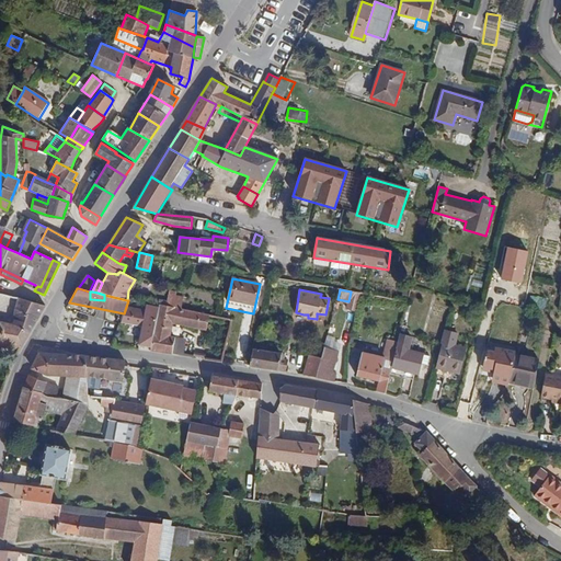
[(181,309),(183,298),(174,296),(175,293),(170,292),(167,306),(181,309)]
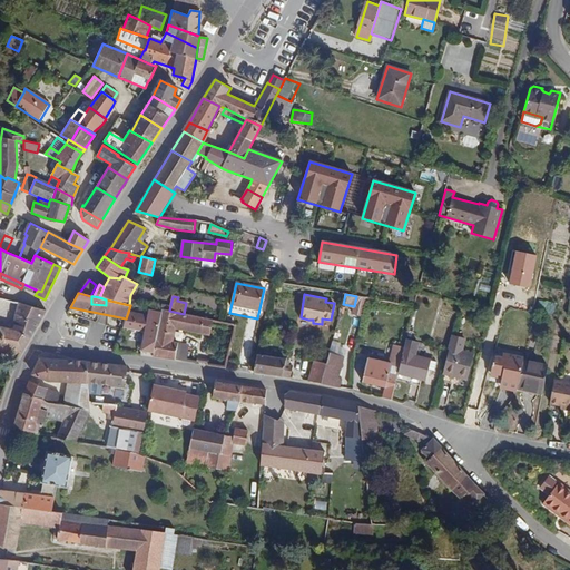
[(362,313),(365,297),(356,296),(354,306),(353,312),(362,313)]
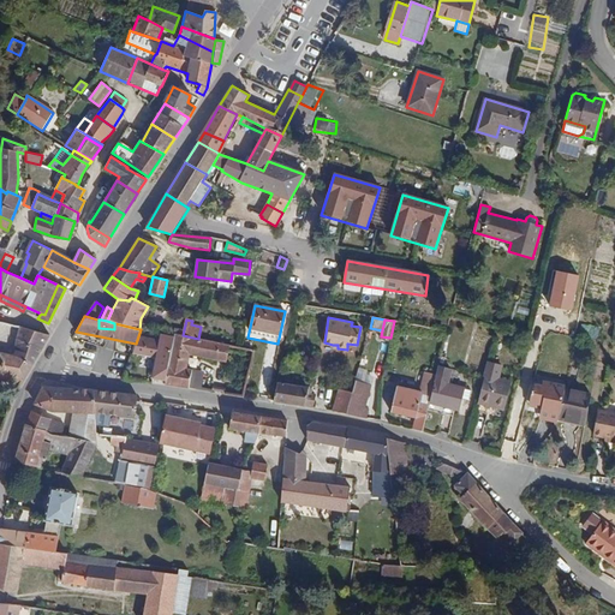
[(49,335),(19,328),(18,330),(48,338),(49,335)]
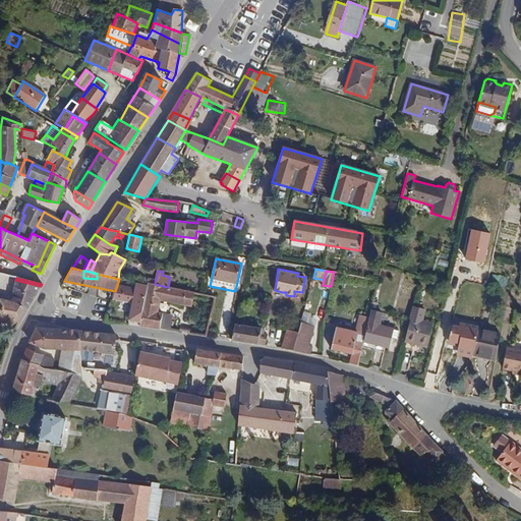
[(36,295),(41,286),(15,280),(13,290),(36,295)]
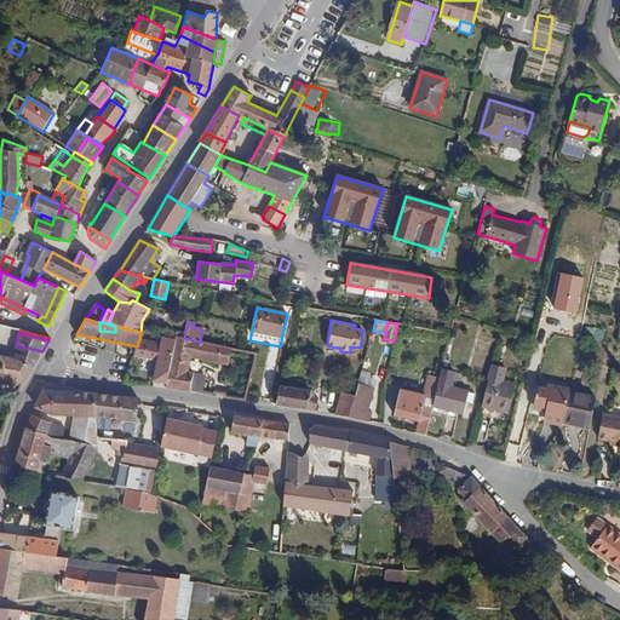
[(225,365),(229,348),(200,342),(184,338),(177,337),(174,346),(167,384),(167,388),(190,391),(194,373),(188,372),(190,357),(225,365)]
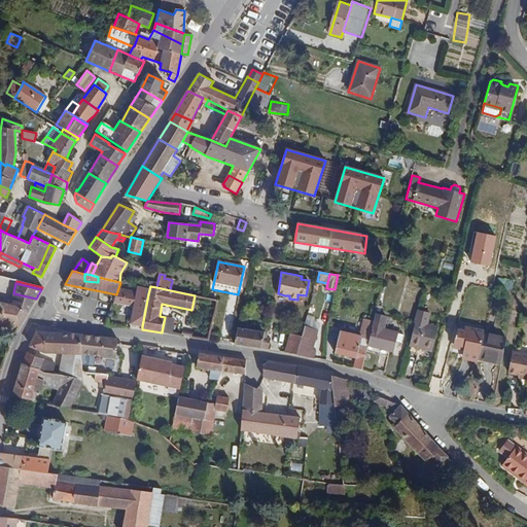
[(142,326),(148,294),(118,288),(116,294),(113,303),(121,304),(117,326),(127,327),(129,315),(132,315),(131,324),(142,326)]
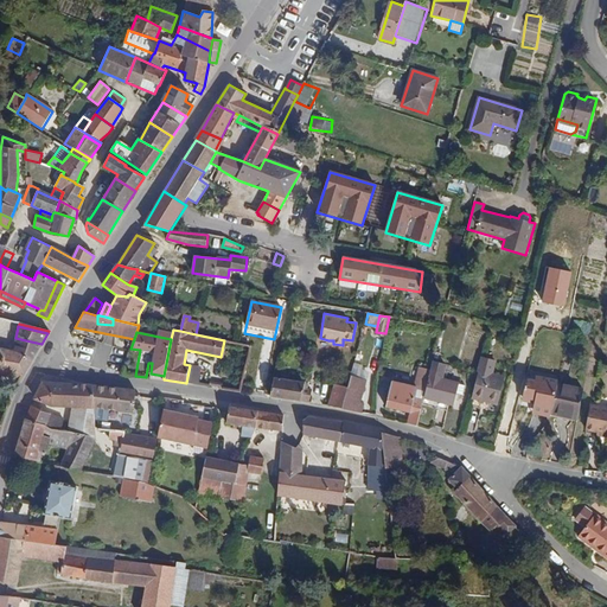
[(0,370),(23,375),(42,344),(16,338),(12,352),(0,349),(0,370)]
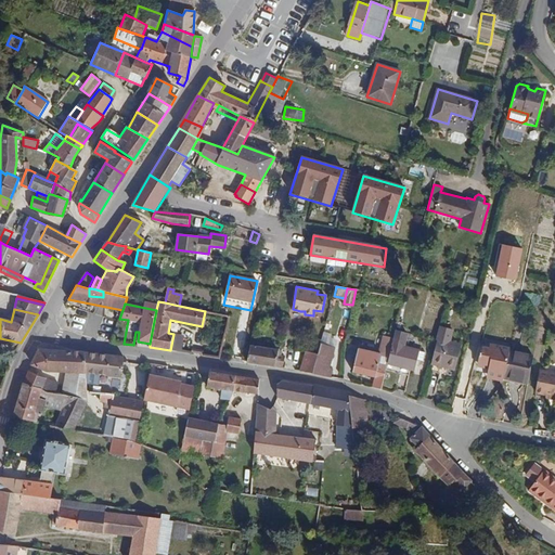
[(321,340),(335,345),(338,336),(323,331),(321,340)]
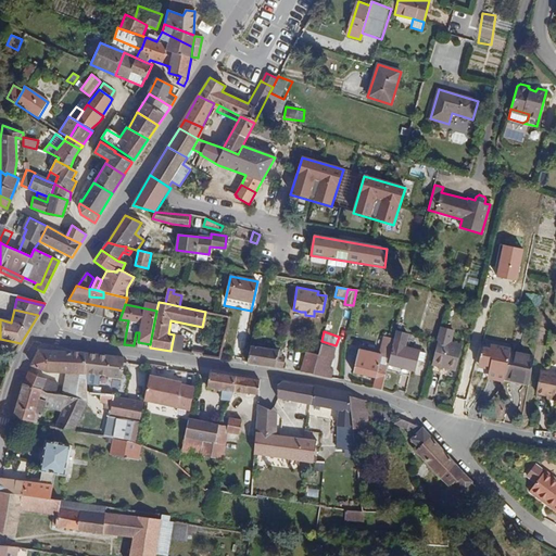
[(417,361),(419,351),(405,348),(408,335),(396,331),(388,364),(411,369),(414,370),(417,361)]
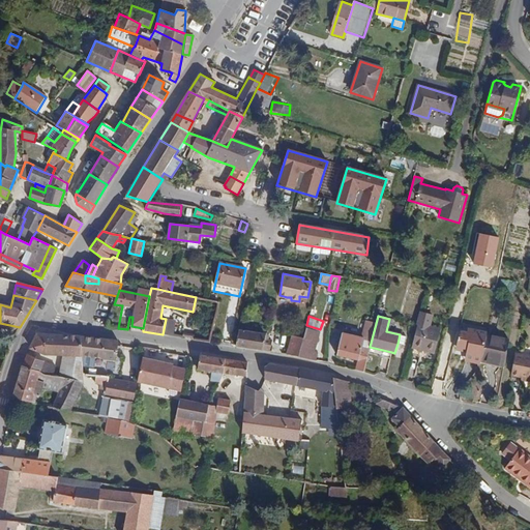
[(181,337),(184,323),(166,319),(163,334),(181,337)]
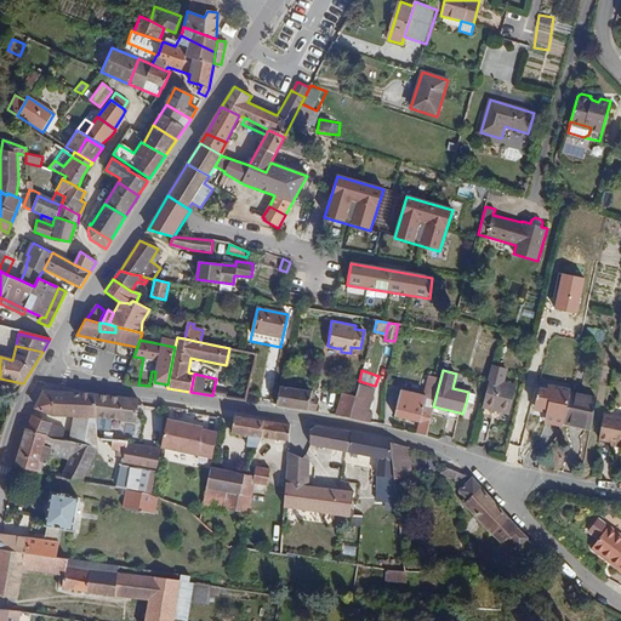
[(0,386),(21,388),(23,383),(0,379),(0,386)]
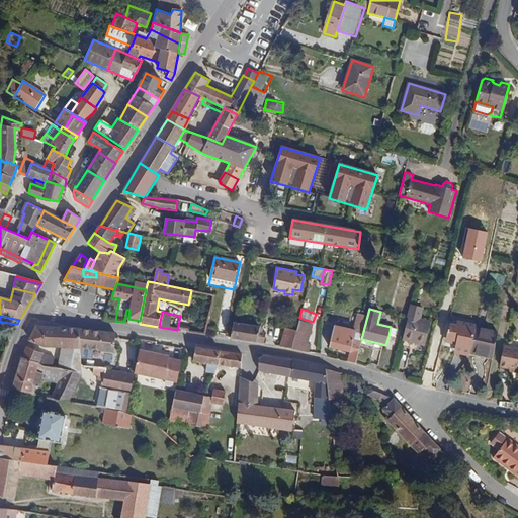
[(425,346),(431,323),(408,317),(402,339),(425,346)]
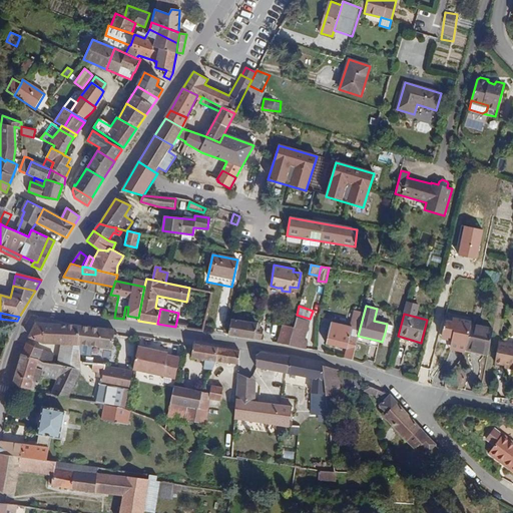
[(305,340),(310,322),(296,318),(294,328),(289,345),(305,349),(308,341),(305,340)]
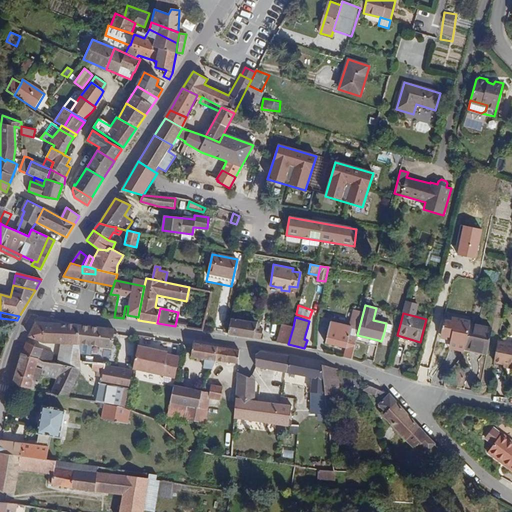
[(455,347),(461,320),(451,318),(451,321),(443,320),(441,331),(451,333),(451,337),(449,346),(455,347)]
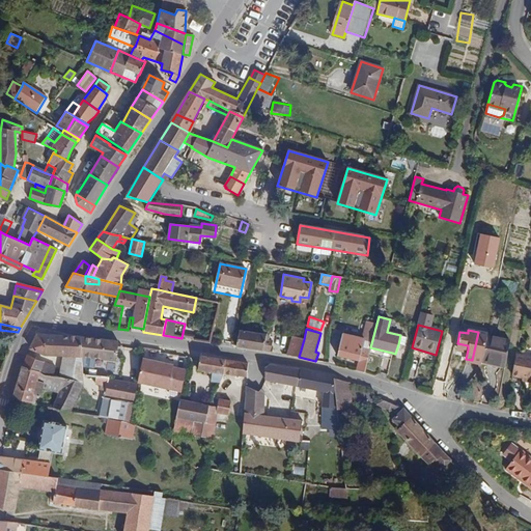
[(271,352),(272,342),(264,341),(266,335),(240,331),(235,346),(271,352)]
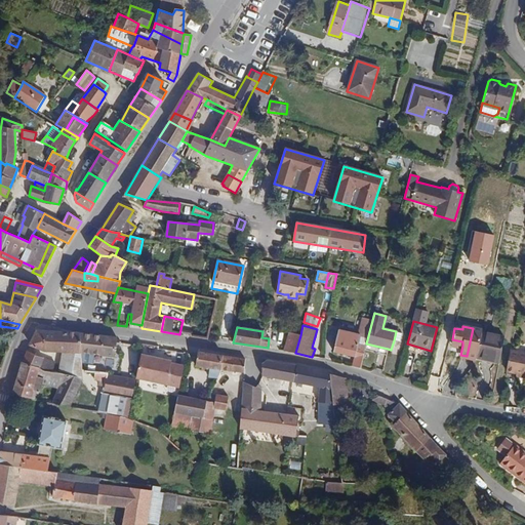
[(481,332),(482,330),(473,328),(467,356),(476,358),(481,332)]
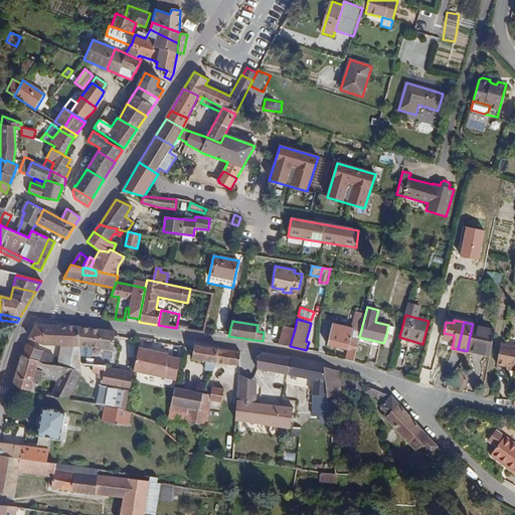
[(78,346),(77,327),(36,324),(29,338),(42,344),(60,345),(78,346)]
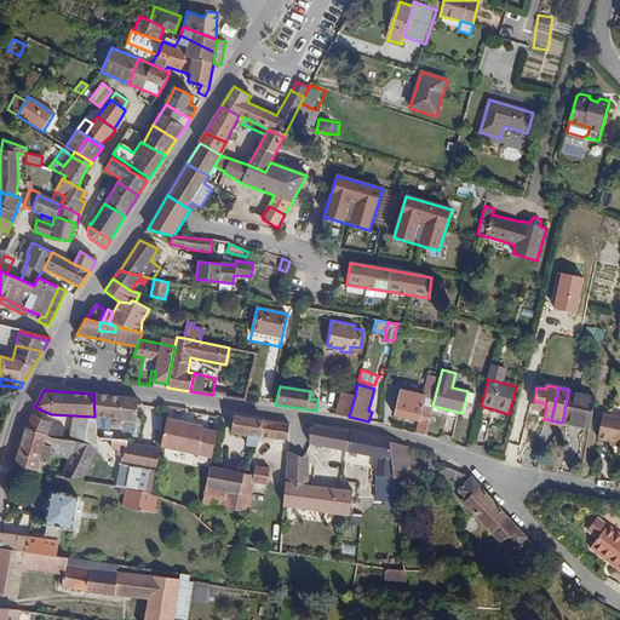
[(430,415),(432,406),(424,405),(426,396),(401,390),(395,415),(418,422),(415,434),(425,436),(430,415)]
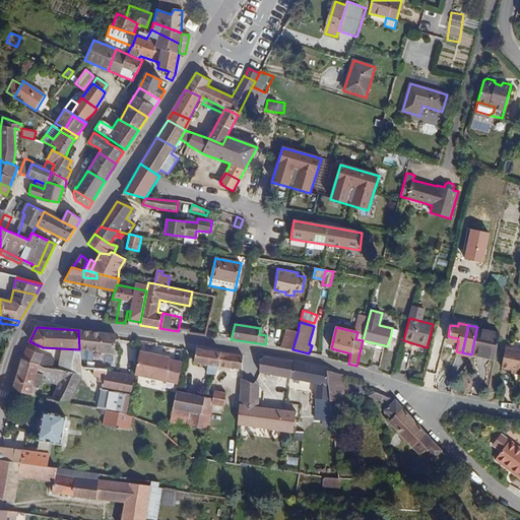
[(293,349),(298,332),(286,329),(281,347),(293,349)]
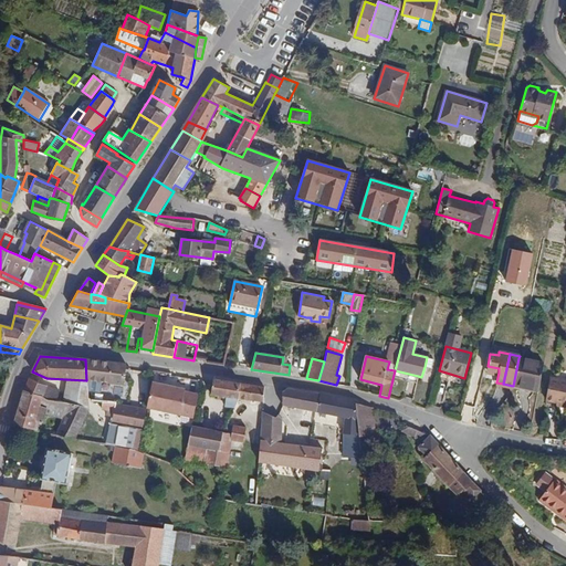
[(537,391),(543,364),(519,358),(513,386),(537,391)]
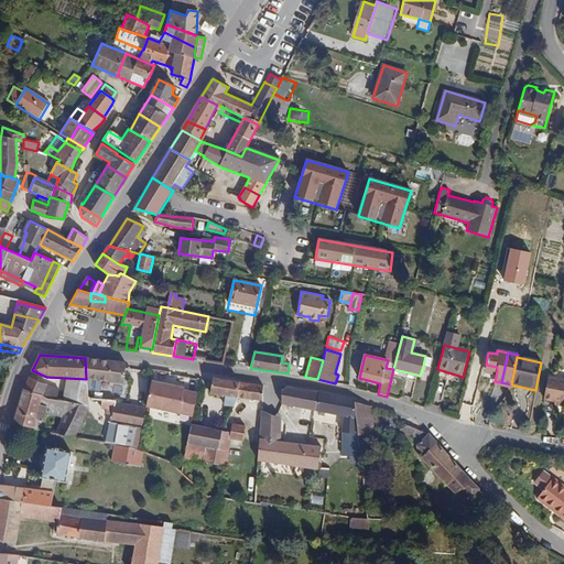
[(123,383),(126,362),(85,358),(86,379),(102,380),(123,383)]
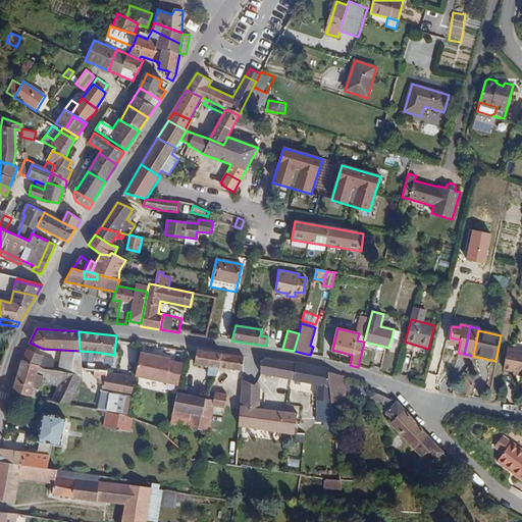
[(383,355),(385,347),(364,342),(362,350),(383,355)]
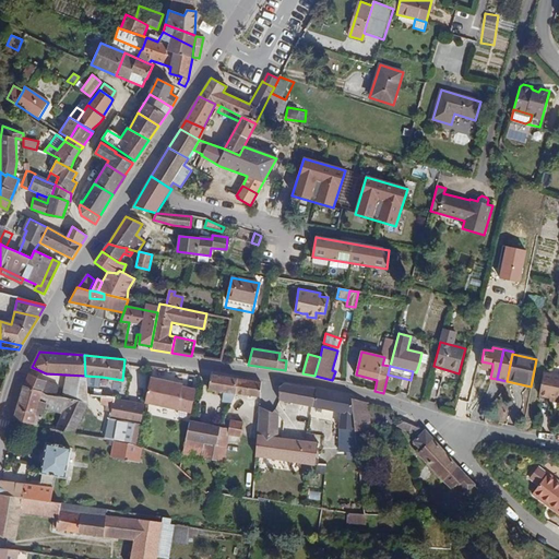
[(57,395),(59,387),(28,375),(24,387),(57,395)]
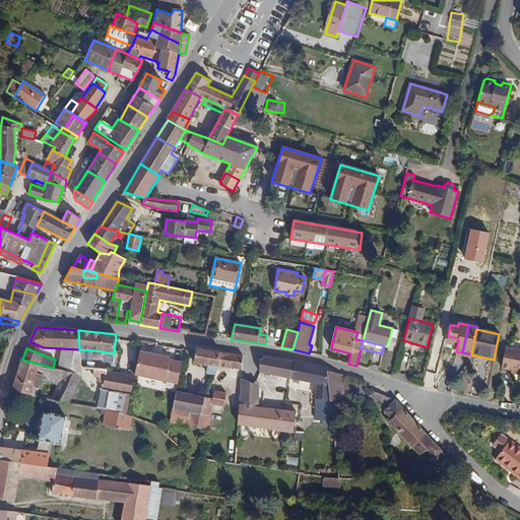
[(80,359),(79,349),(61,348),(59,361),(58,370),(64,372),(81,377),(80,359)]
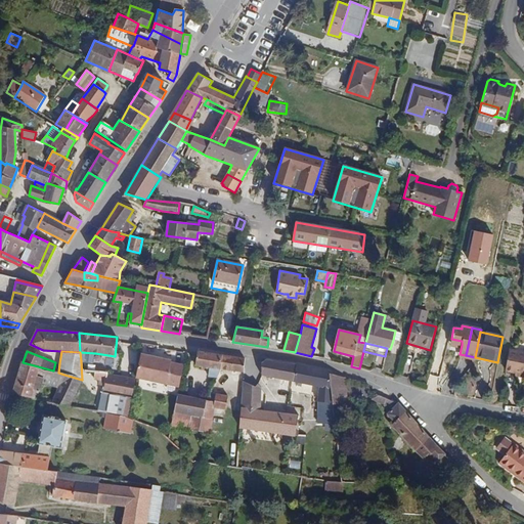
[(221,369),(223,355),(198,351),(195,365),(209,367),(205,376),(217,378),(221,369)]
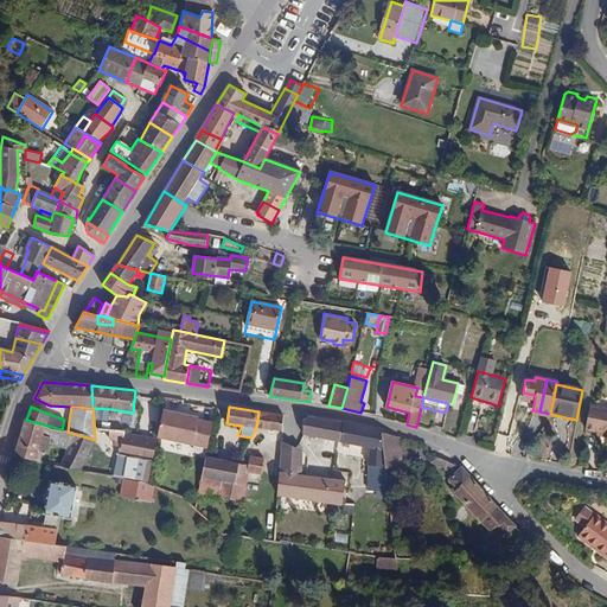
[(606,433),(606,409),(588,407),(583,429),(596,432),(606,433)]
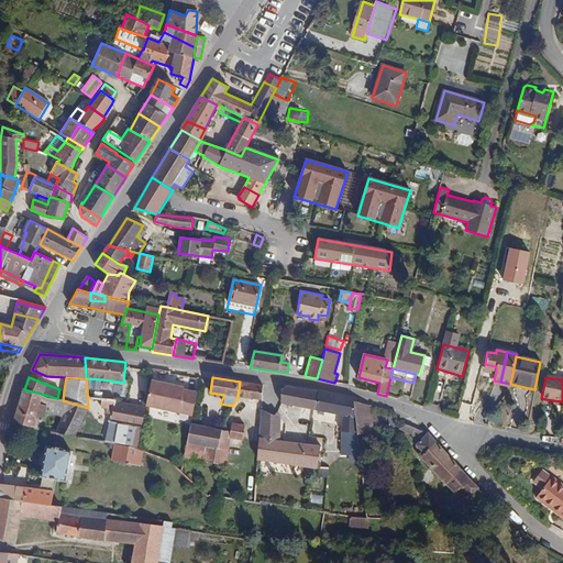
[(101,389),(102,379),(86,378),(87,388),(101,389)]
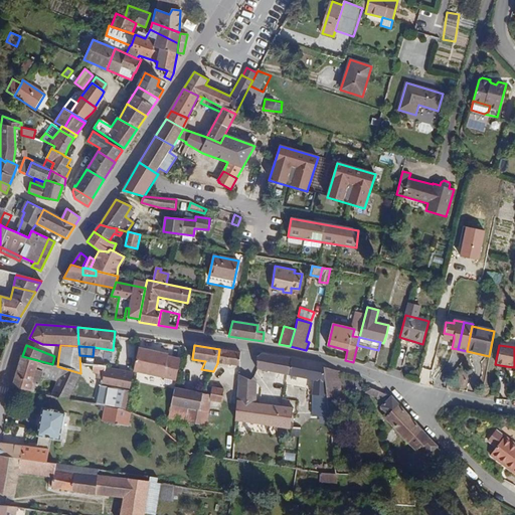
[(145,371),(152,349),(139,346),(135,369),(145,371)]
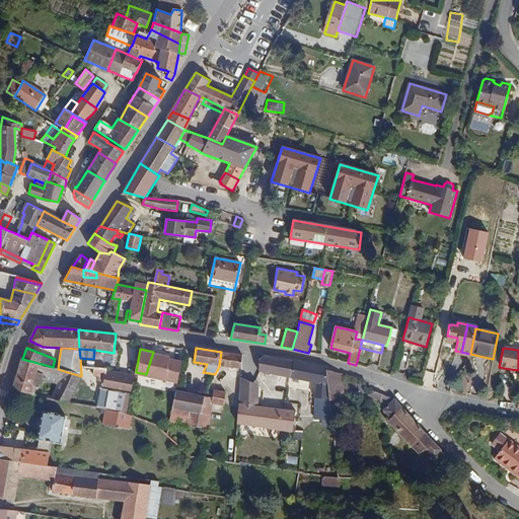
[(171,369),(174,358),(170,357),(170,355),(153,352),(146,374),(178,380),(180,370),(171,369)]
